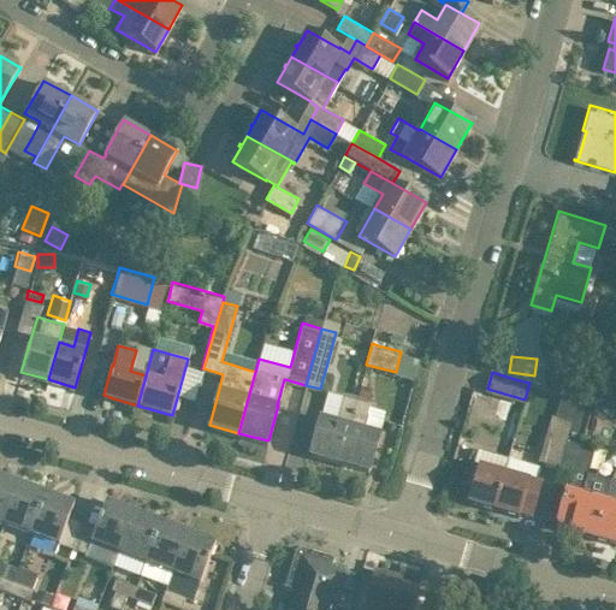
[(615,375),(606,374),(602,397),(615,400),(615,375)]
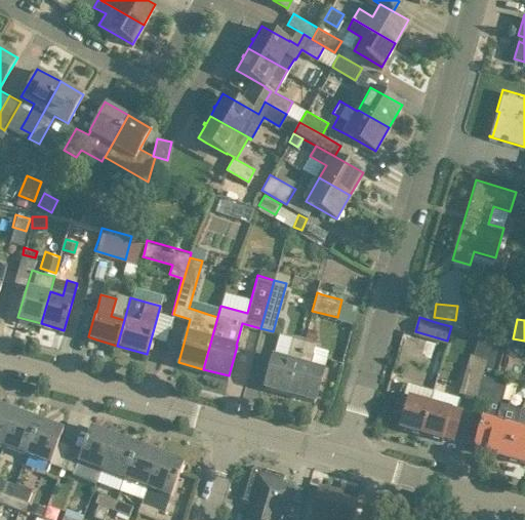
[(308,326),(305,334),(314,337),(316,329),(308,326)]
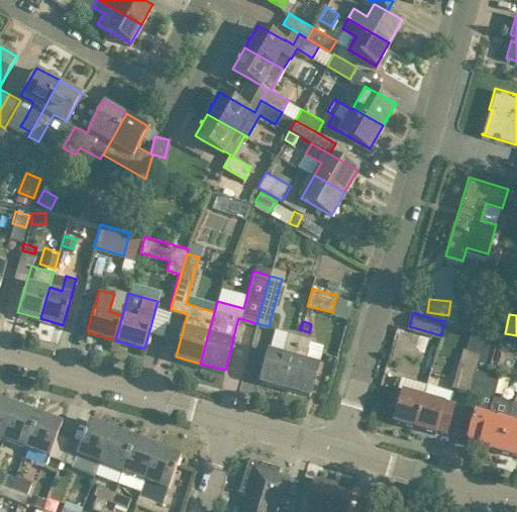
[(488,369),(497,334),(486,331),(481,351),(470,391),(482,394),(477,410),(475,409),(467,436),(479,440),(478,443),(499,449),(507,421),(511,409),(509,408),(513,395),(494,390),(499,372),(488,369)]
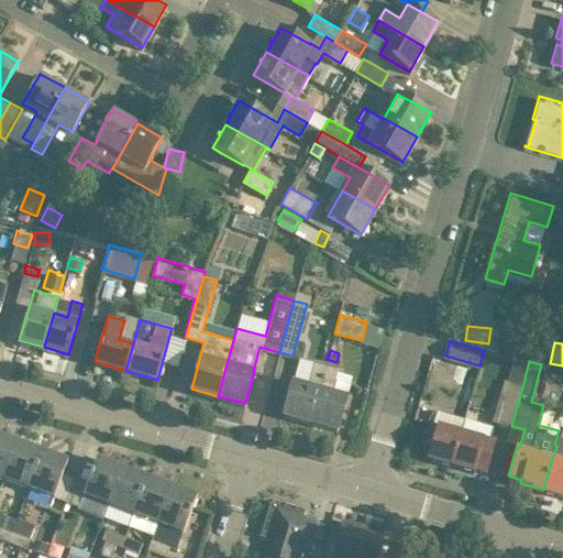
[(310,422),(326,365),(315,362),(308,385),(293,381),(284,414),(310,422)]
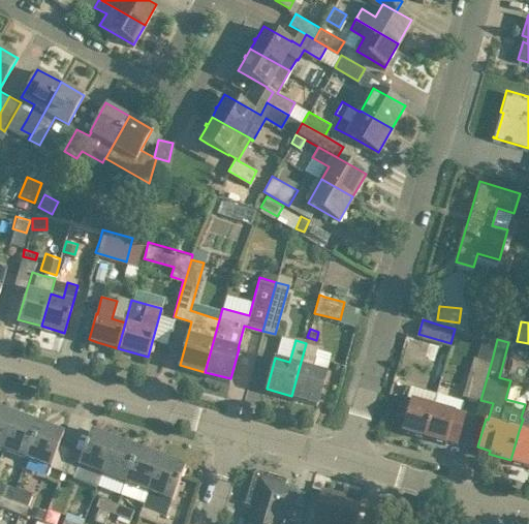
[(318,346),(306,343),(291,396),(317,402),(325,371),(312,368),(318,346)]
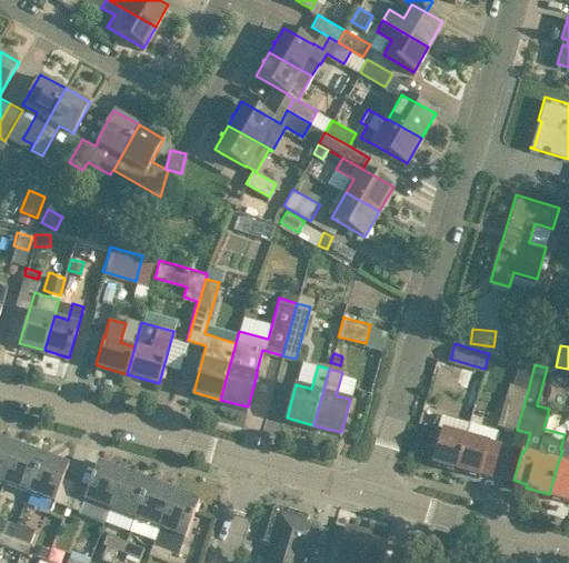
[(566,378),(555,374),(553,381),(565,383),(566,378)]
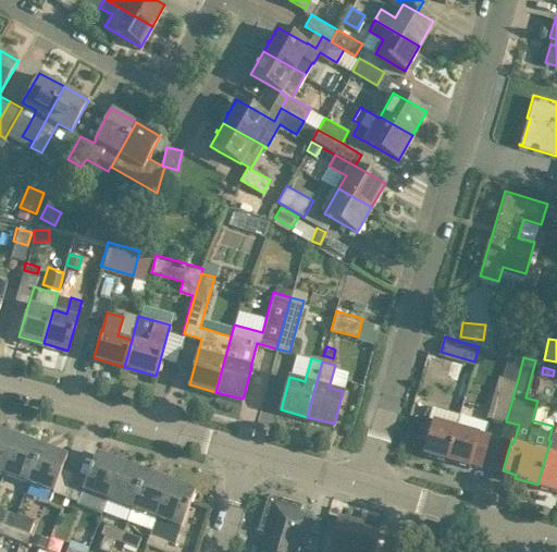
[(506,421),(518,379),(498,373),(486,416),(506,421)]
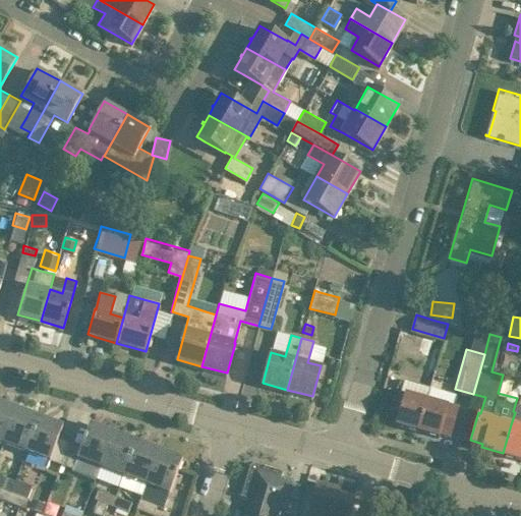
[(402,380),(399,390),(395,389),(390,405),(400,408),(396,422),(416,428),(425,398),(425,397),(428,387),(402,380)]
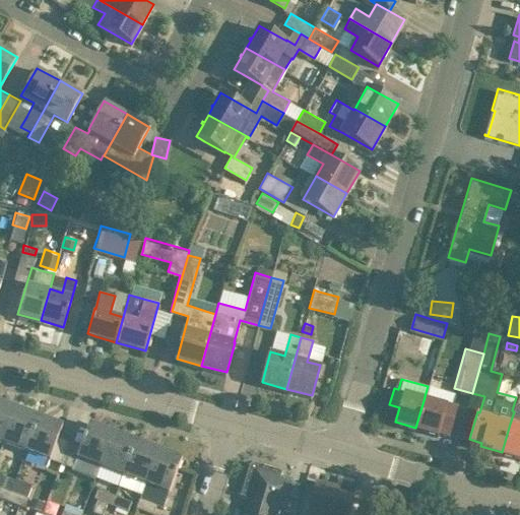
[(456,405),(425,397),(415,428),(438,434),(439,432),(448,435),(456,405)]
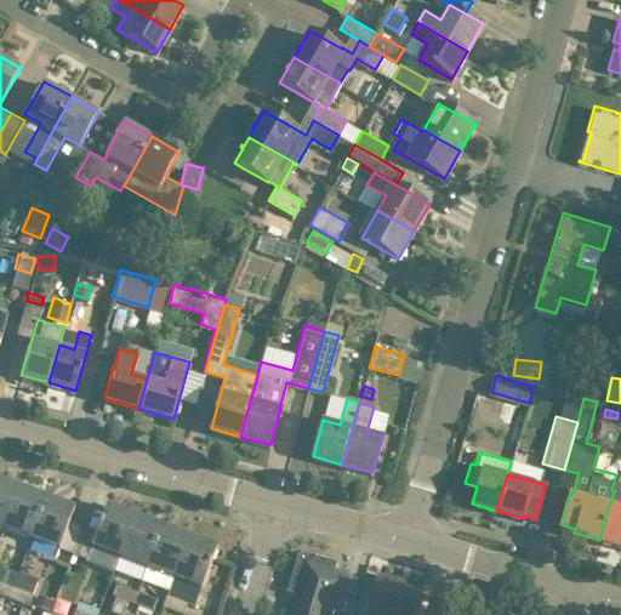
[(0,477),(0,524),(4,525),(20,485),(0,477)]
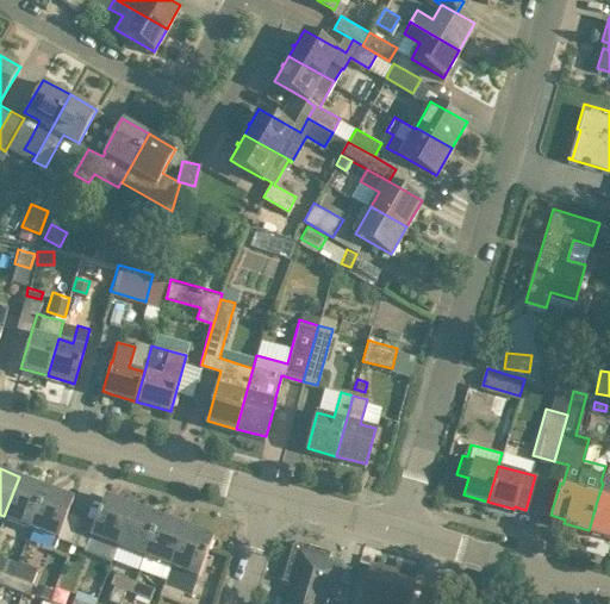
[(31,527),(42,498),(45,486),(19,477),(4,516),(31,527)]
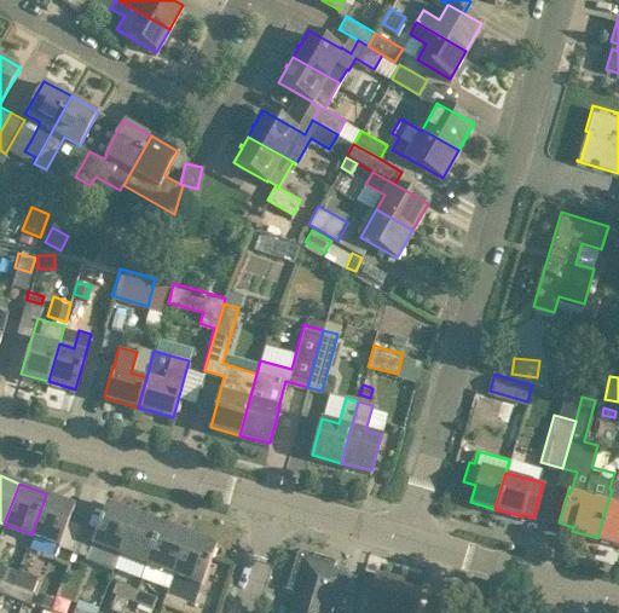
[(46,493),(42,505),(32,535),(59,545),(74,504),(46,493)]
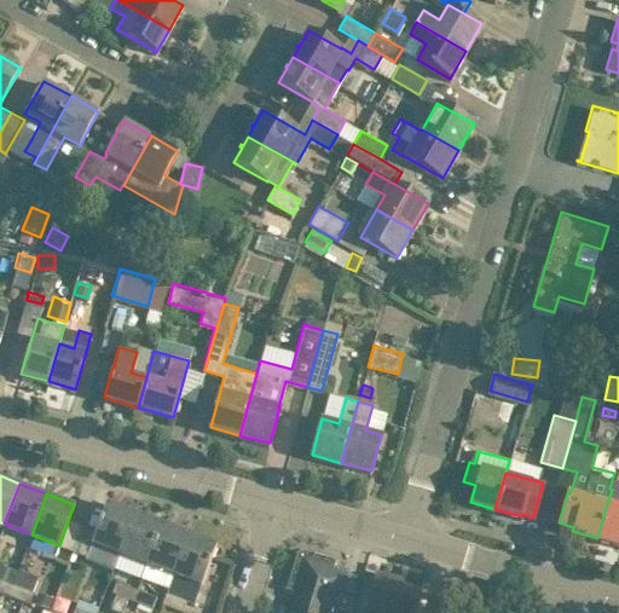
[(106,502),(103,513),(91,542),(119,553),(134,512),(106,502)]
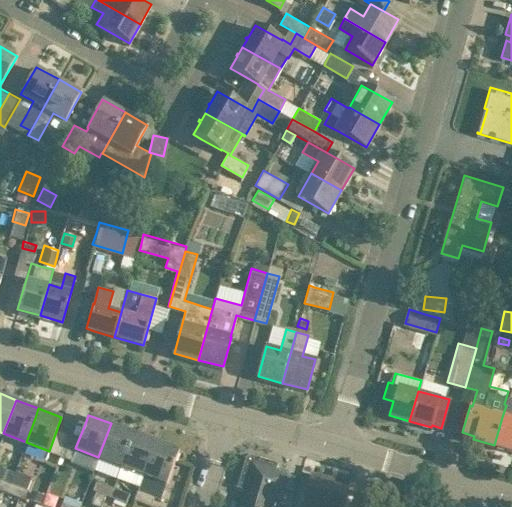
[(511,419),(502,417),(494,445),(511,450),(511,419)]
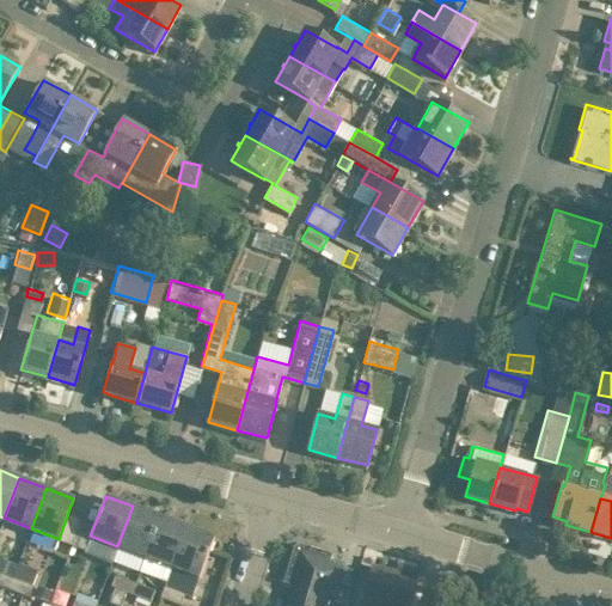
[(133,506),(117,546),(145,556),(159,516),(133,506)]
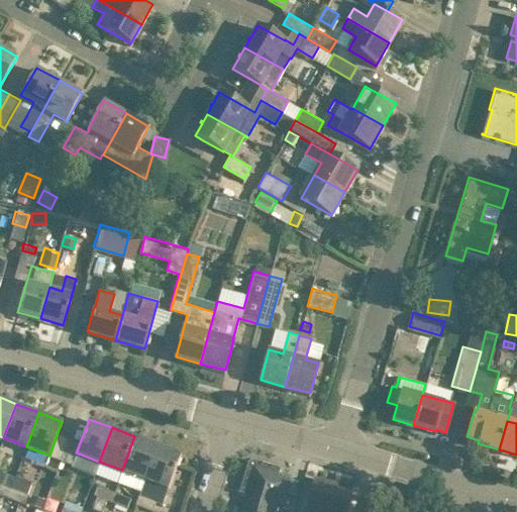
[(134,436),(122,470),(144,479),(158,444),(134,436)]
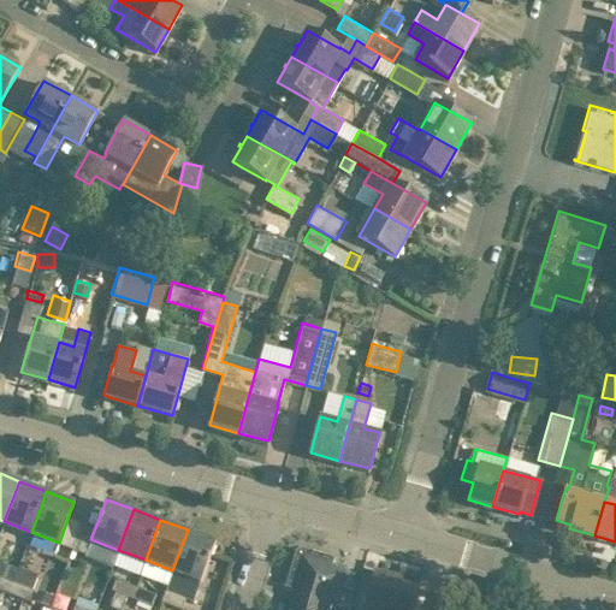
[(188,529),(172,570),(200,581),(215,540),(188,529)]
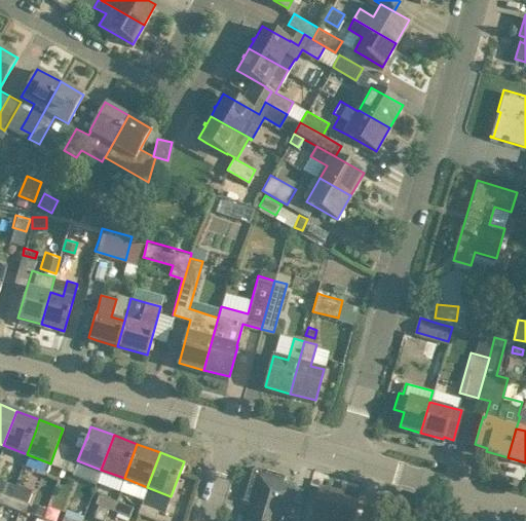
[(294,520),(295,520),(287,518),(296,485),(283,482),(286,474),(257,466),(252,469),(243,498),(251,501),(247,515),(268,520),(294,520)]
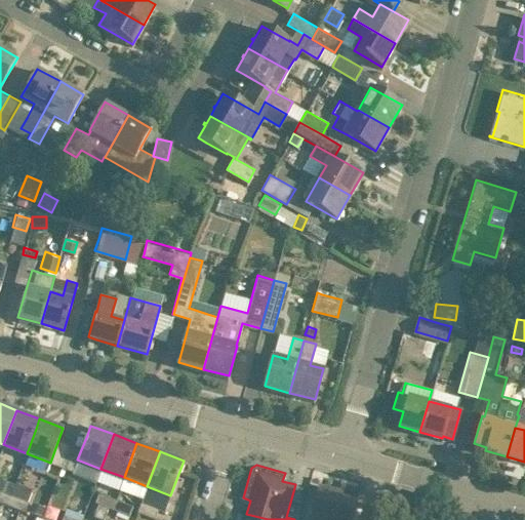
[(24,509),(32,487),(15,481),(10,493),(7,504),(24,509)]
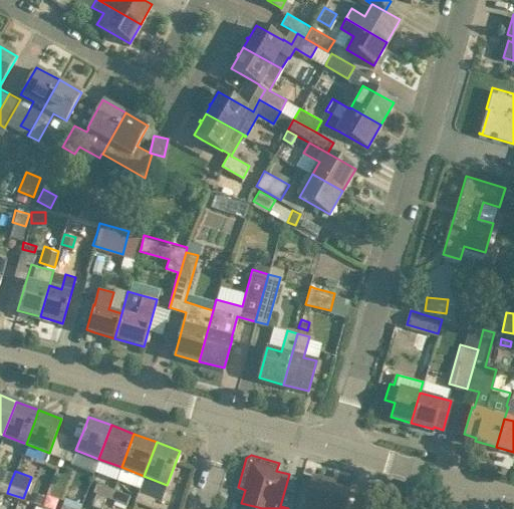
[(304,508),(342,508),(348,489),(325,483),(327,477),(313,474),(304,508)]
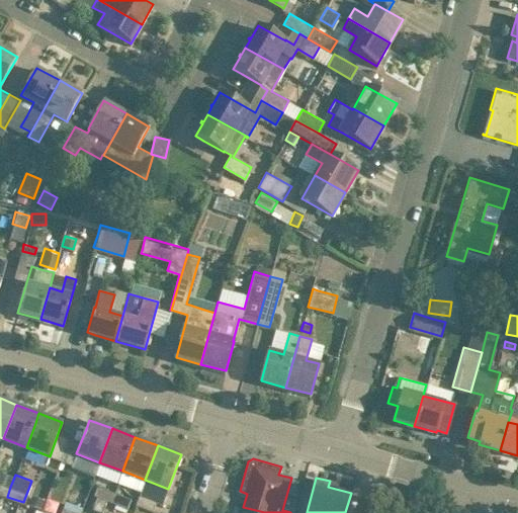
[(0,494),(7,497),(10,487),(0,482),(0,494)]
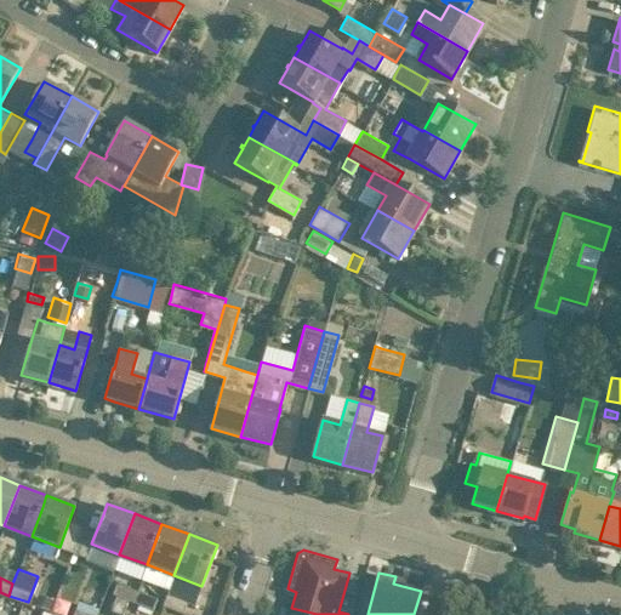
[(137,590),(132,587),(117,581),(112,592),(115,594),(127,599),(127,598),(134,601),(137,590)]
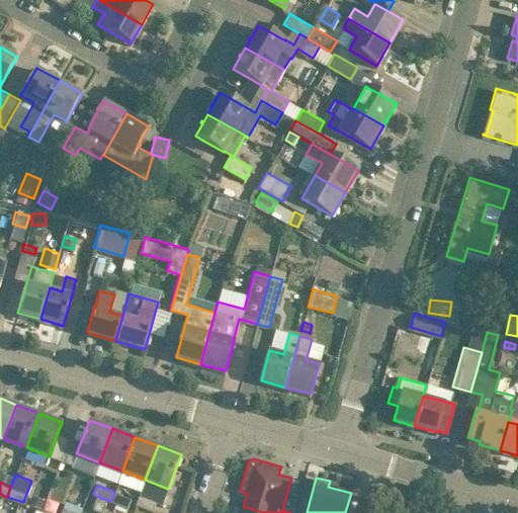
[(114,492),(111,501),(127,507),(132,498),(114,492)]
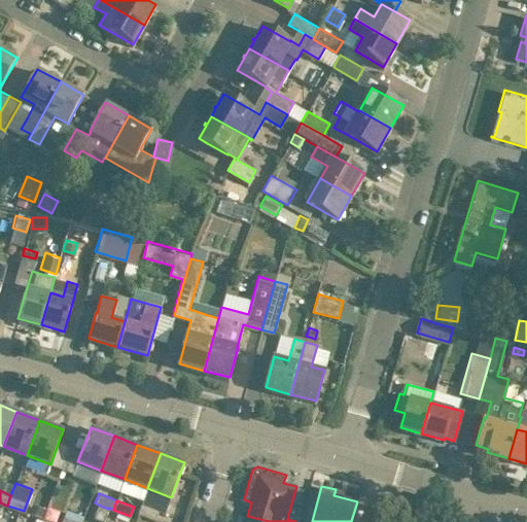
[(36,516),(40,518),(44,507),(32,502),(28,513),(36,516)]
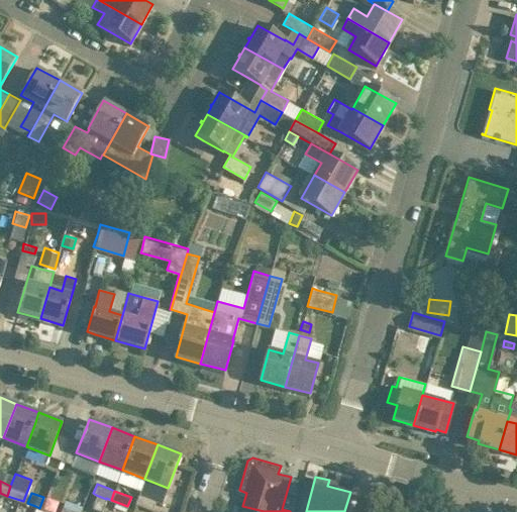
[(101,511),(106,499),(96,495),(91,508),(101,511)]
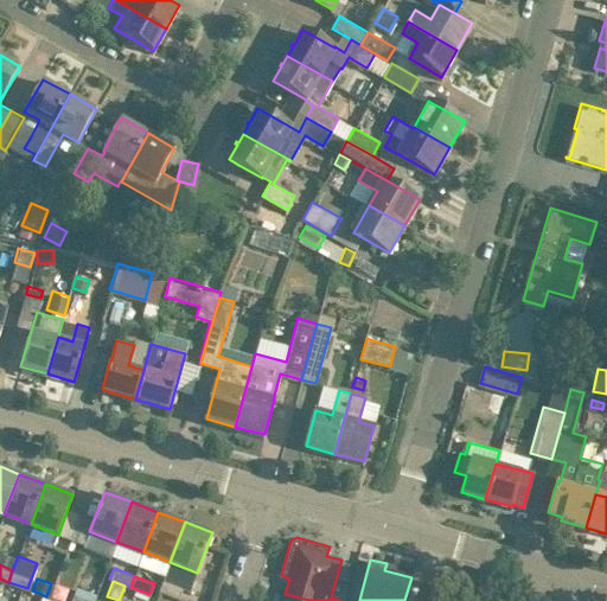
[(74,593),(93,600),(96,593),(77,584),(74,593)]
